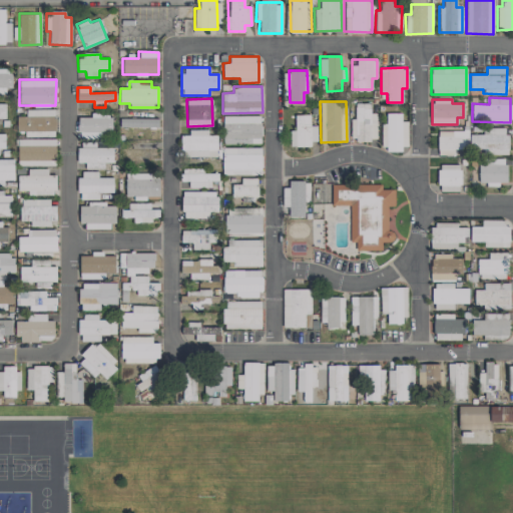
[(377,113),(370,113),(371,103),(354,103),(354,119),(351,119),(351,140),(377,140),(377,113)]
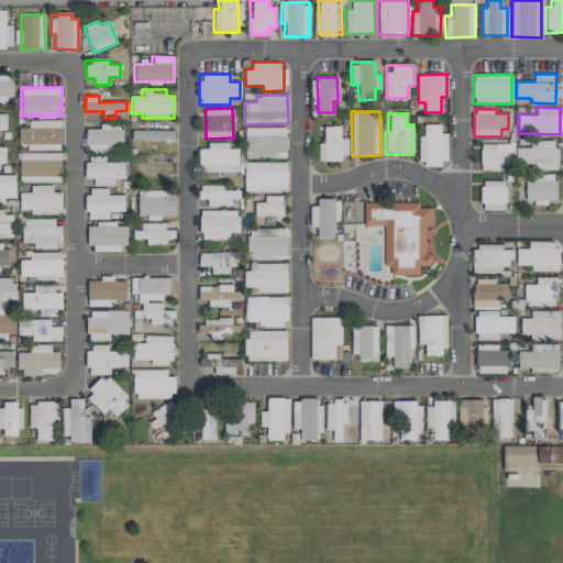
[(61,150),(61,120),(28,120),(28,128),(19,128),(19,143),(28,143),(28,150),(61,150)]
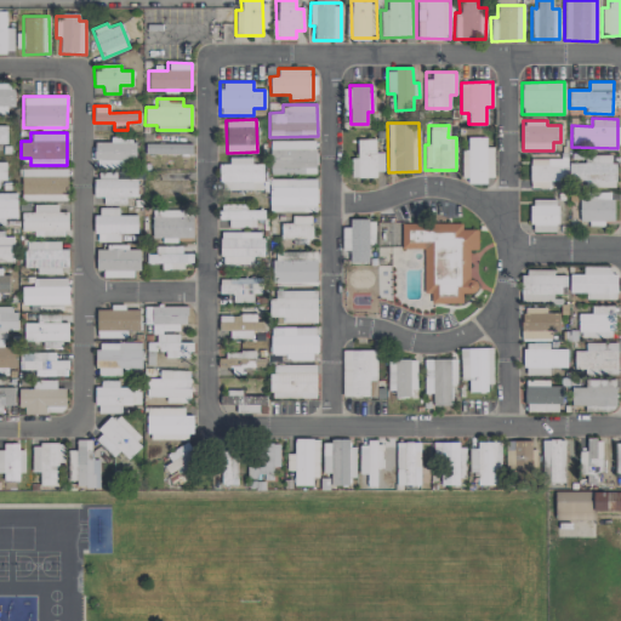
[(95,167),(134,167),(135,137),(109,137),(109,142),(95,142),(95,167)]
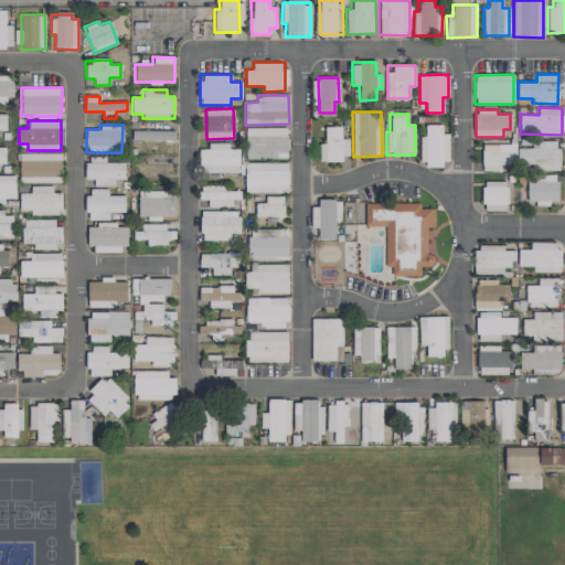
[(449,164),(449,134),(441,134),(441,125),(423,125),(423,164),(449,164)]
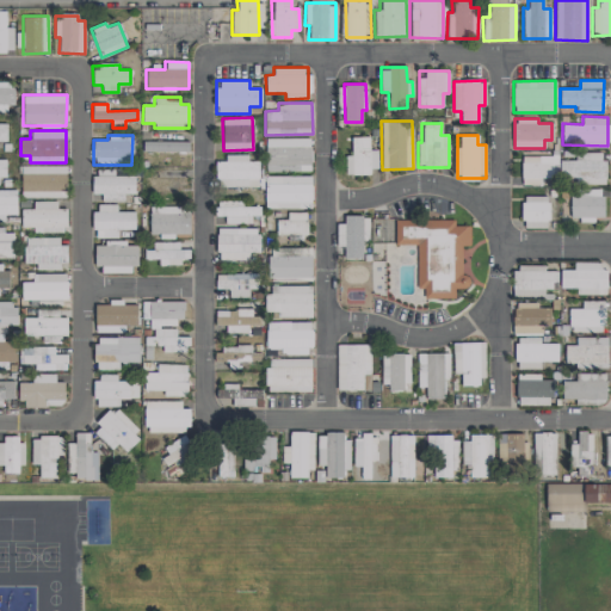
[(265,139),(266,172),(310,171),(310,137),(265,139)]
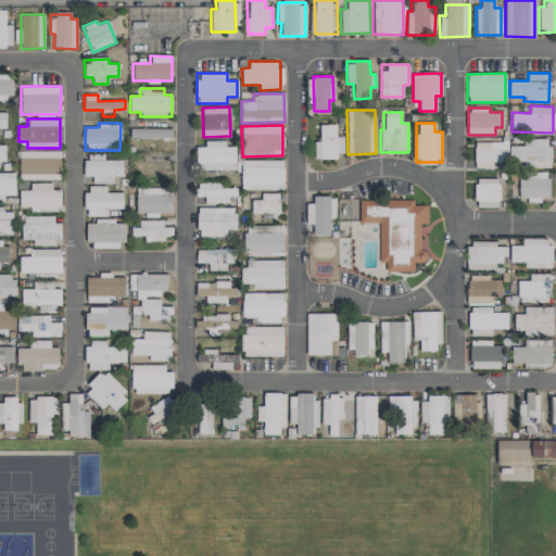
[(317,158),(343,158),(343,136),(336,137),(336,125),(316,125),(317,158)]
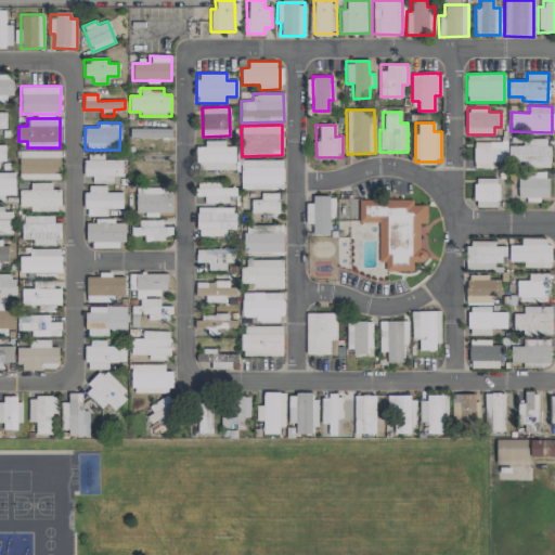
[(130,138),(171,137),(171,127),(130,128),(130,138)]
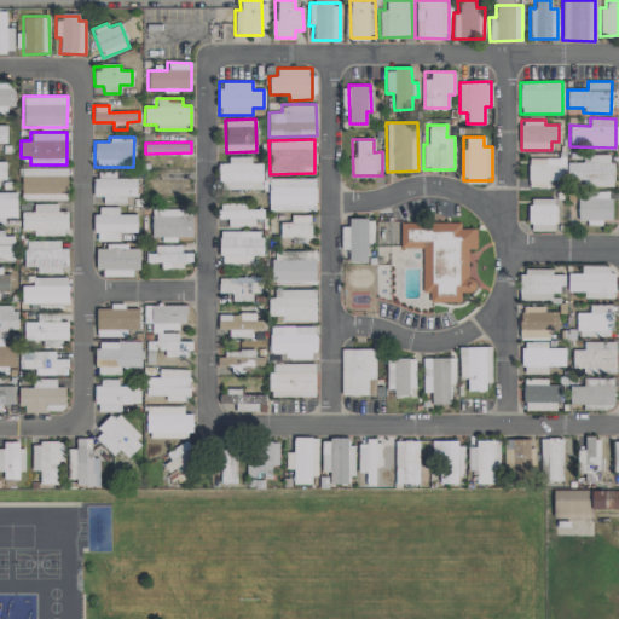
[(612,186),(612,155),(583,155),(583,163),(555,163),(555,158),(528,158),(528,186),(548,187),(548,180),(565,180),(565,178),(574,178),(574,186),(612,186)]
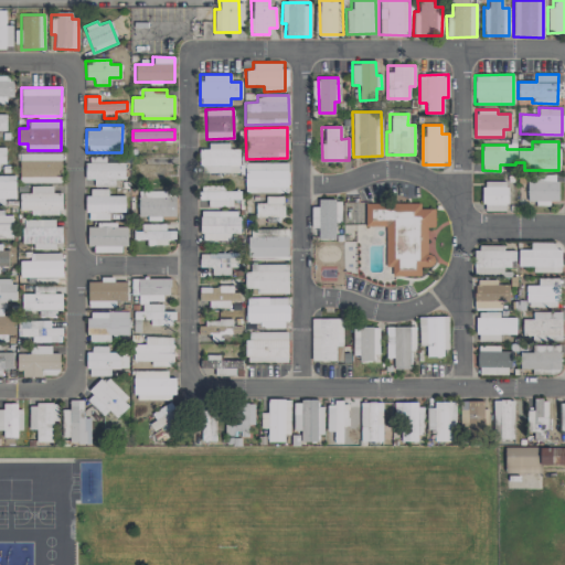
[(200,149),(200,172),(238,172),(238,146),(208,145),(208,149),(200,149)]
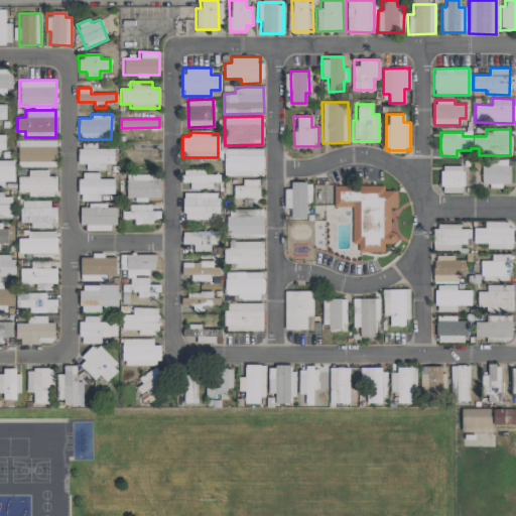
[(55,139),(17,140),(18,167),(55,166),(55,139)]
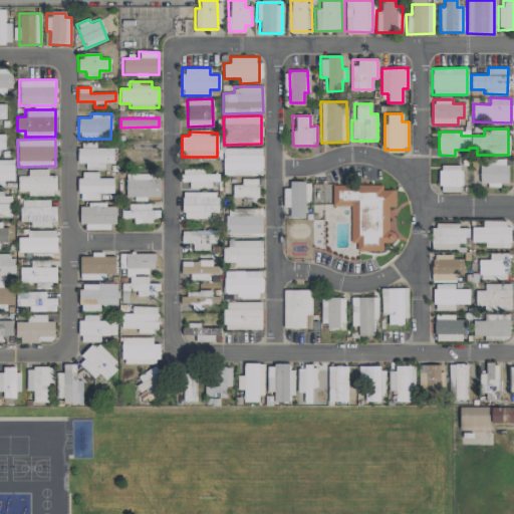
[(112,163),(113,148),(95,148),(95,143),(78,142),(78,163),(85,163),(85,169),(104,170),(104,163),(112,163)]
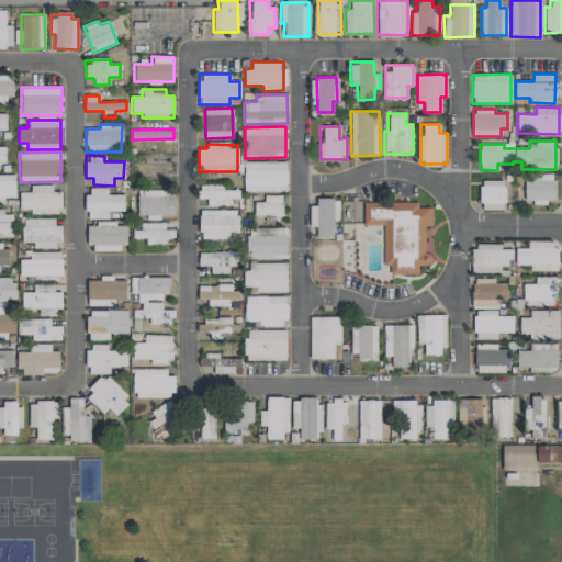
[(170,156),(148,156),(148,161),(132,163),(132,176),(170,175),(170,156)]
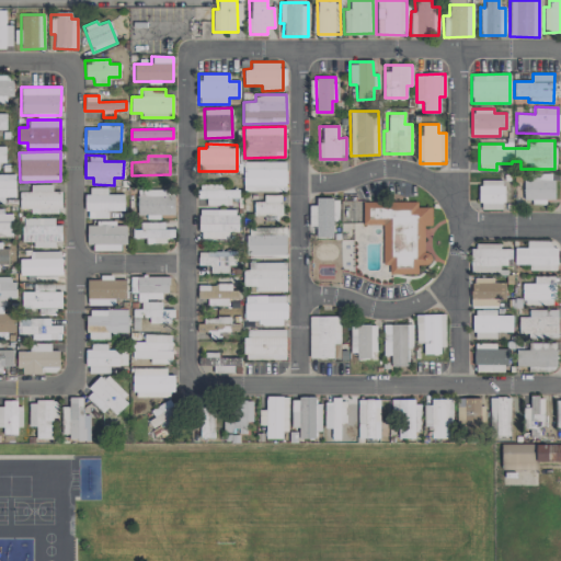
[(286,161),(243,161),(242,191),(285,192),(286,161)]
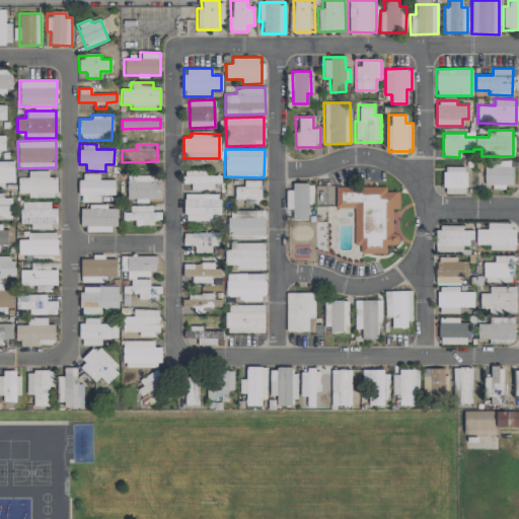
[(512,188),(512,162),(484,162),(484,187),(512,188)]
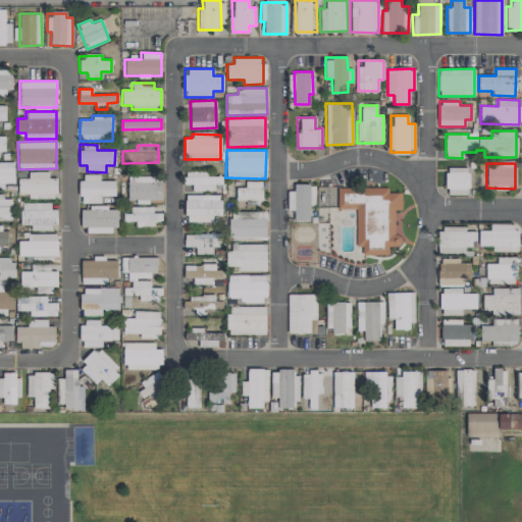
[(468,195),(468,167),(447,167),(446,195),(468,195)]
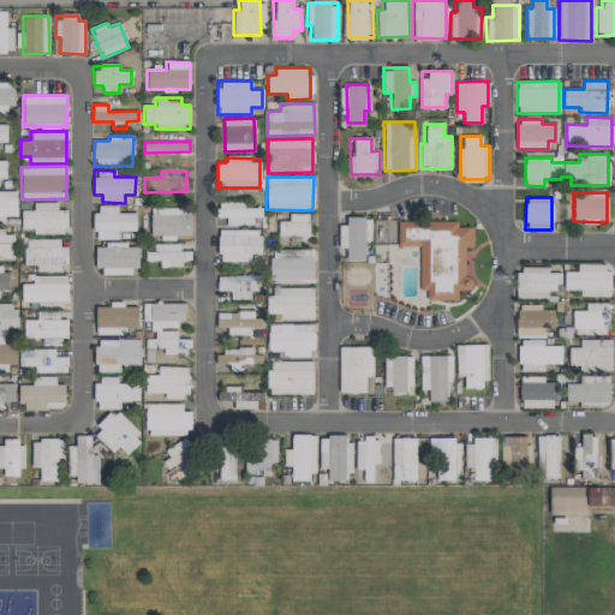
[(66,234),(66,209),(57,209),(57,203),(33,203),(33,210),(22,210),(21,228),(33,228),(33,233),(66,234)]
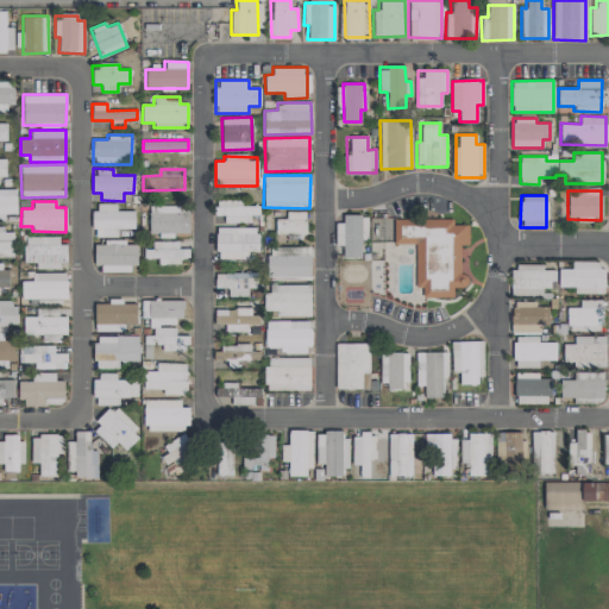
[(115,203),(93,203),(94,237),(117,237),(117,228),(135,228),(133,211),(117,211),(115,203)]
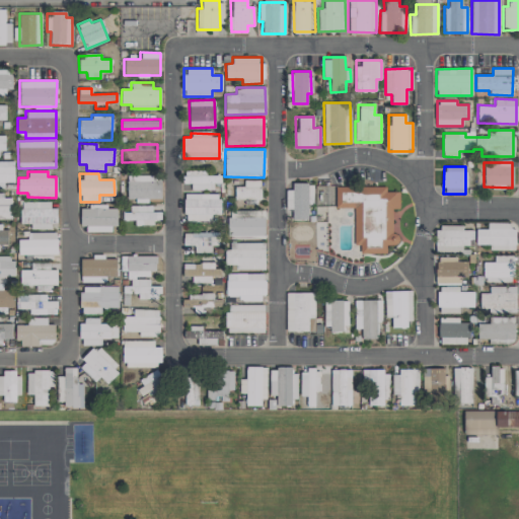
[(127,199),(137,199),(137,203),(147,203),(147,199),(160,199),(161,175),(127,174),(127,199)]
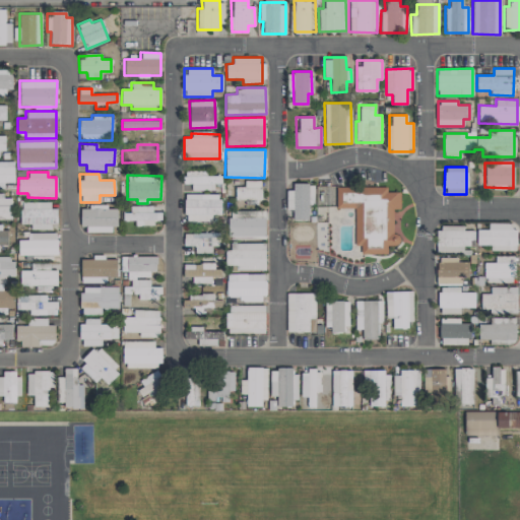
[(192,190),(213,190),(213,184),(221,183),(220,175),(184,176),(184,184),(191,184),(192,190)]
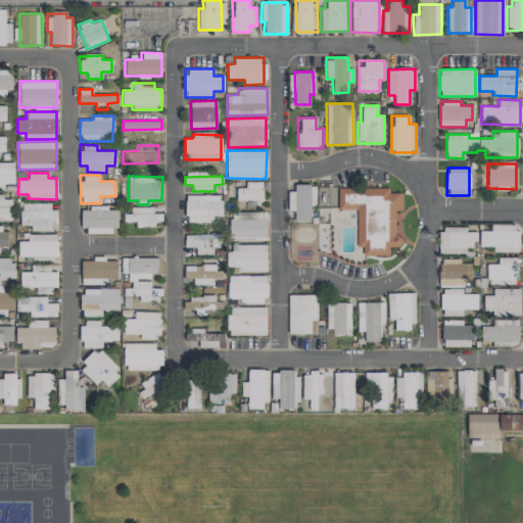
[(263,182),(246,182),(246,188),(236,188),(237,202),(263,202),(263,182)]
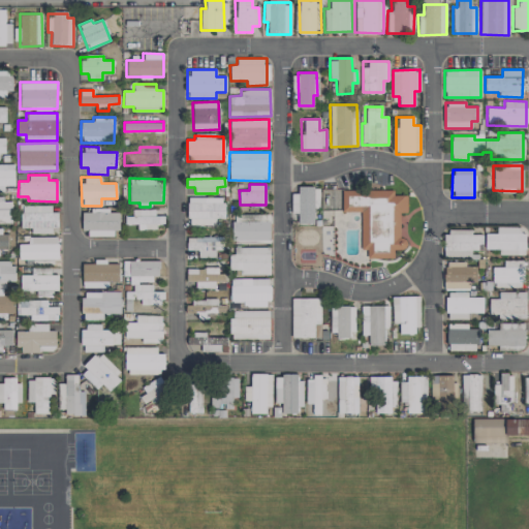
[(317,223),(318,187),(298,187),(298,193),(291,193),(290,212),(297,213),(297,223),(317,223)]
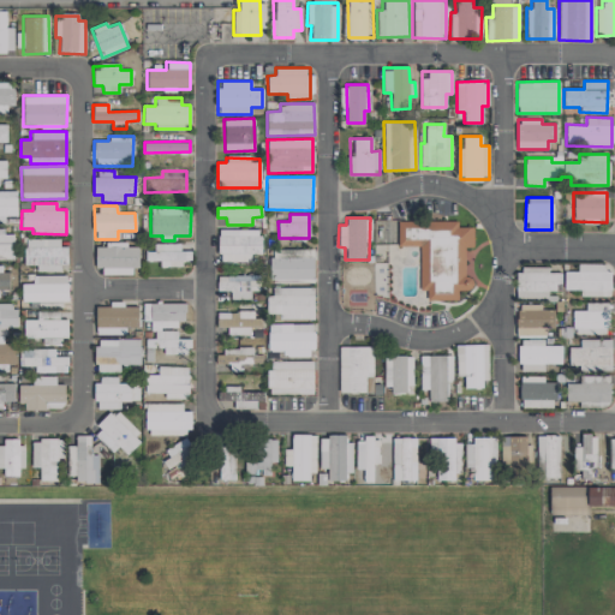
[(396,220),(396,246),(419,246),(419,291),(427,291),(427,299),(458,300),(458,290),(472,290),(472,276),(464,276),(464,248),(472,248),(472,227),(458,227),(458,220),(396,220)]
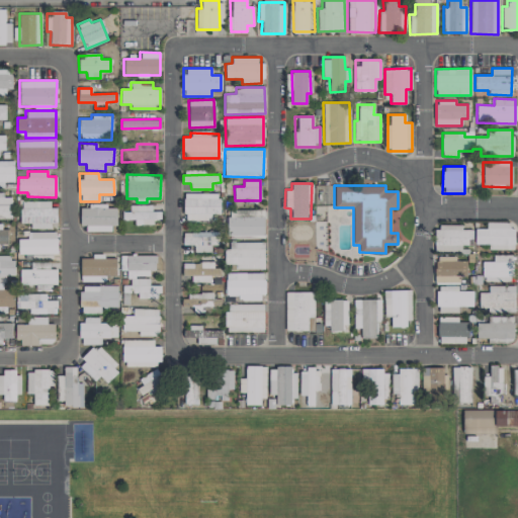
[(219,193),(184,193),(184,220),(211,220),(211,213),(219,213),(219,193)]
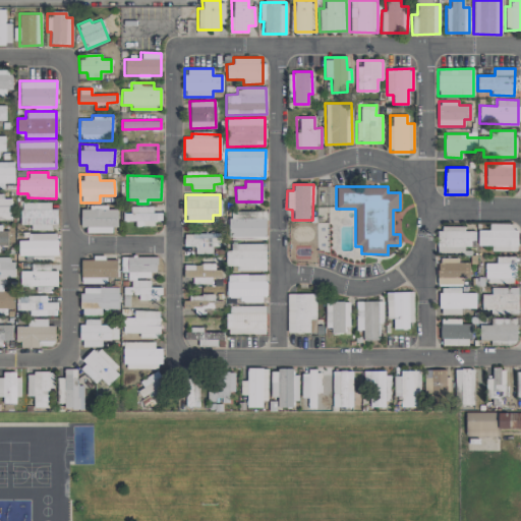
[(50,203),(20,201),(19,224),(31,224),(31,228),(56,228),(56,209),(50,209),(50,203)]
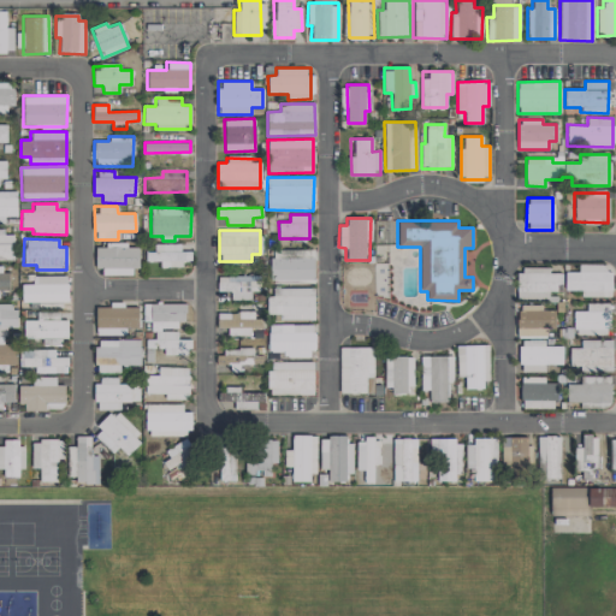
[(138,248),(128,248),(128,242),(105,243),(106,247),(98,247),(98,274),(138,273),(138,248)]
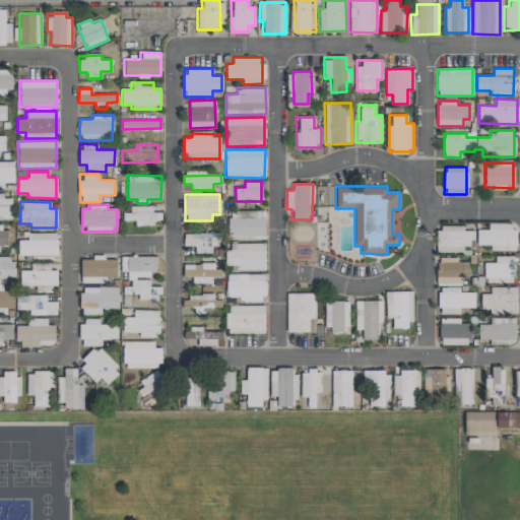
[(124,220),(134,220),(135,225),(153,225),(153,220),(161,220),(160,212),(152,212),(151,205),(123,206),(124,220)]
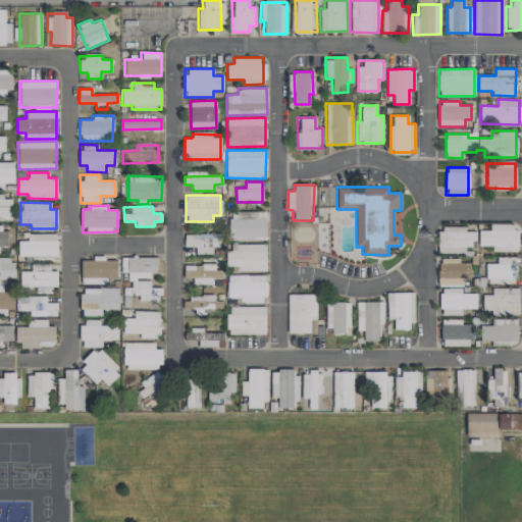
[(265,212),(228,213),(229,240),(266,240),(265,212)]
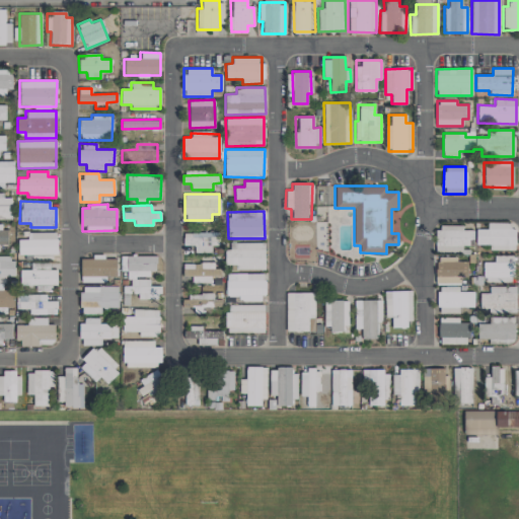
[(488,224),(488,229),(476,229),(475,244),(490,244),(490,249),(515,250),(515,224),(488,224)]
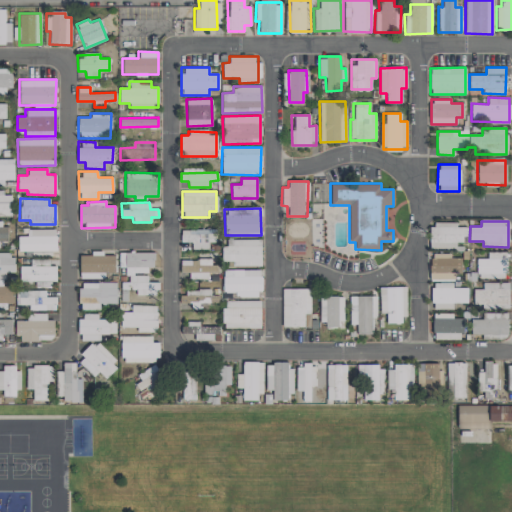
[(456,249),(456,242),(467,242),(467,227),(456,227),(456,223),(429,223),(429,249),(456,249)]
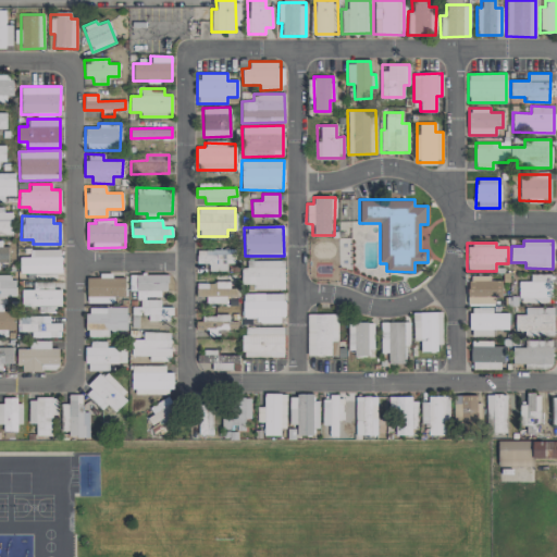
[(226,271),(226,263),(235,263),(235,249),(197,248),(196,263),(209,263),(209,271),(226,271)]
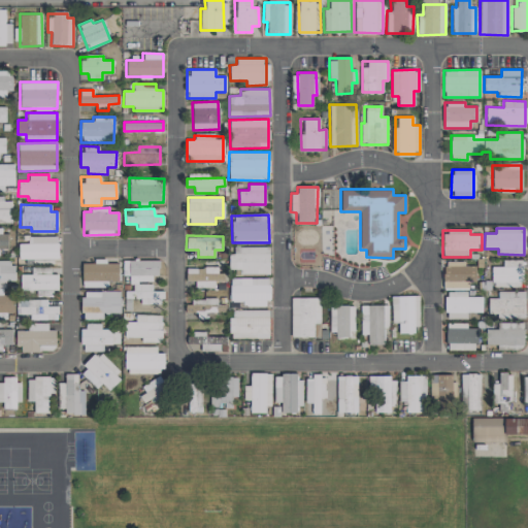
[(57,237),(28,236),(28,243),(19,243),(18,262),(56,263),(57,237)]
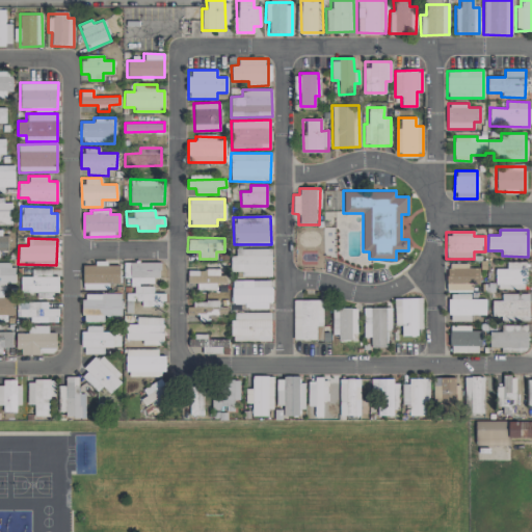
[(271,276),(271,248),(231,248),(231,271),(241,271),(241,275),(271,276)]
